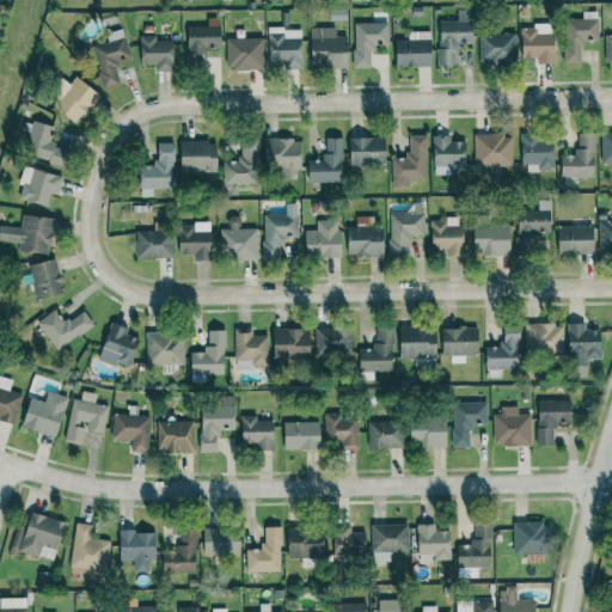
[(439,20),(438,66),(456,66),(457,43),(471,43),(471,11),(457,11),(457,22),(439,20)]
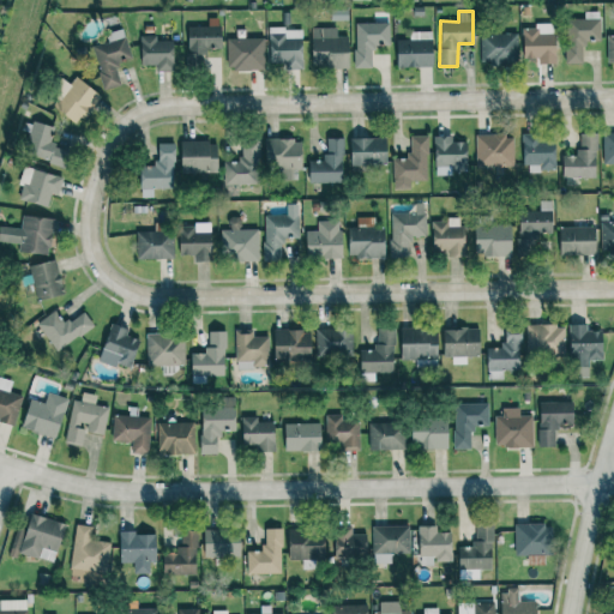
[(565,64),(583,64),(582,43),(601,43),(600,18),(564,19),(565,64)]
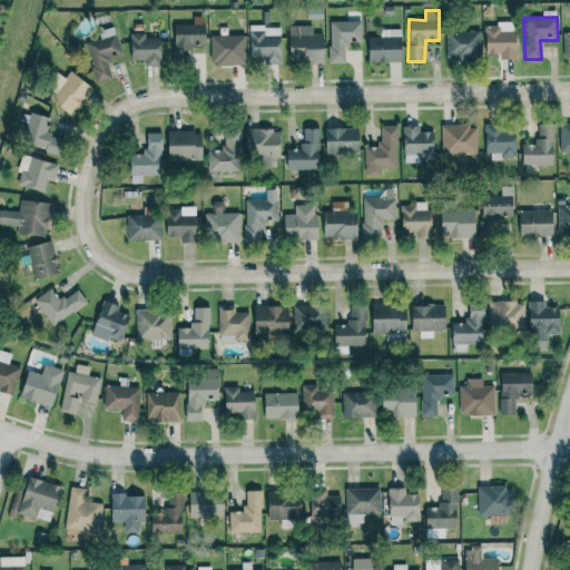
[(330,21),(330,64),(345,62),(345,42),(362,42),(361,21),(330,21)]
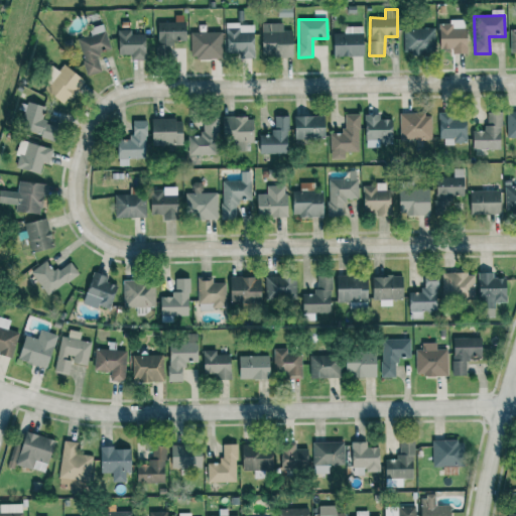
[(186,40),(185,21),(157,23),(158,44),(175,44),(175,41),(186,40)]
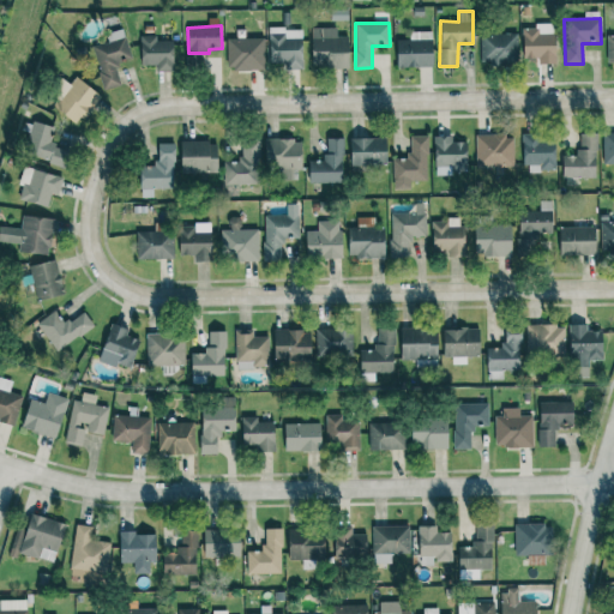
[(270,64),(284,64),(284,70),(302,70),(302,28),(269,29),(270,64)]
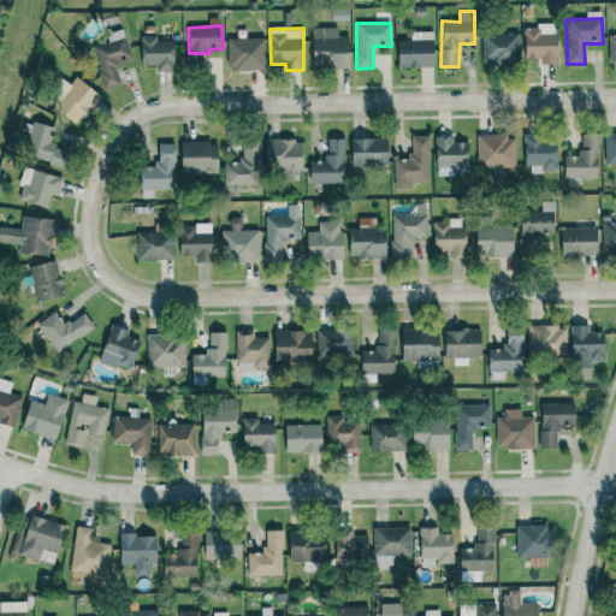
[(312,28),(313,67),(349,67),(349,36),(338,36),(337,28),(312,28)]
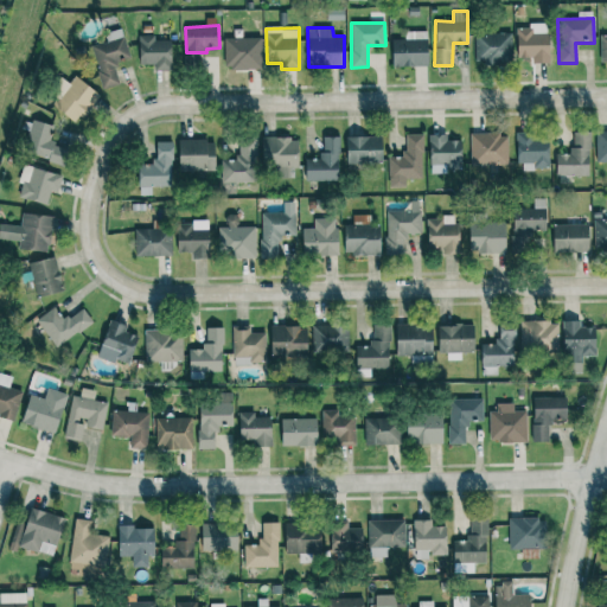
[(550,33),(531,33),(531,27),(517,29),(518,63),(550,62),(550,33)]
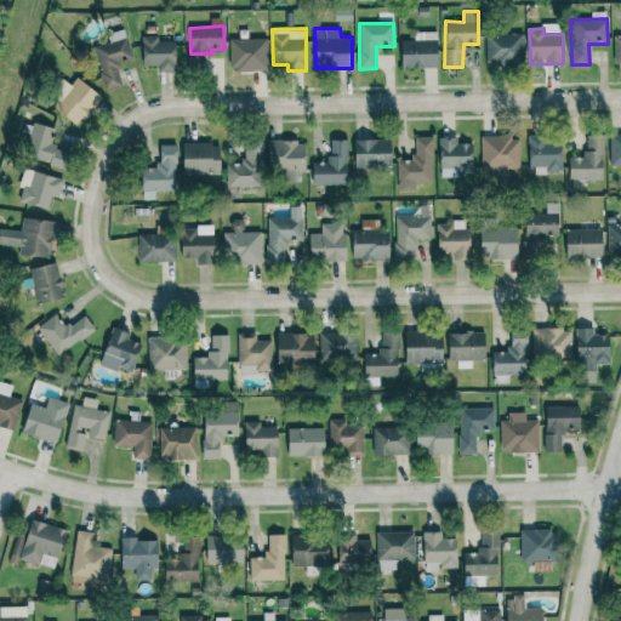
[(524,34),(486,34),(485,62),(523,63),(524,34)]
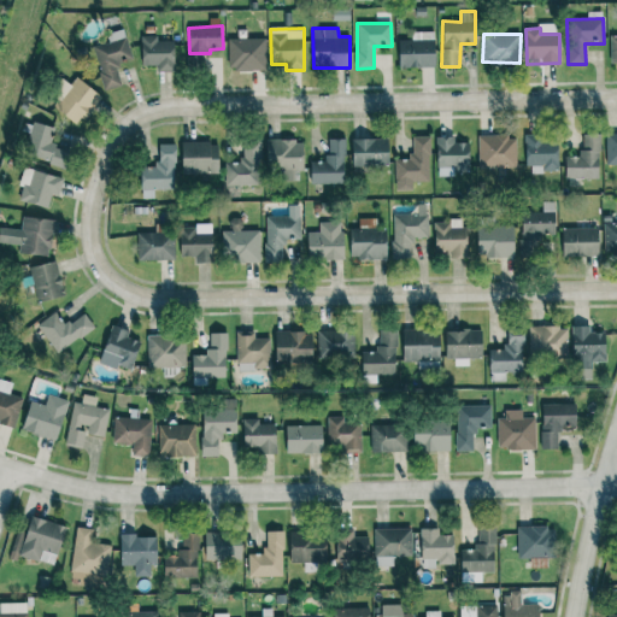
[(131,60),(124,35),(90,45),(105,92),(121,87),(115,65),(131,60)]
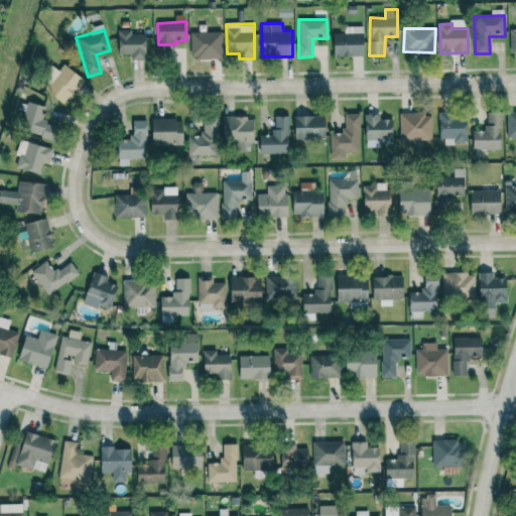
[(145,60),(145,34),(132,34),(132,30),(117,30),(118,55),(131,54),(131,60),(145,60)]
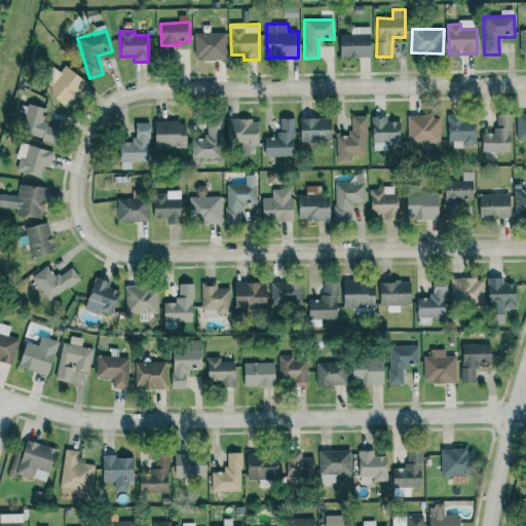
[(194,33),(194,59),(226,60),(226,33),(194,33)]
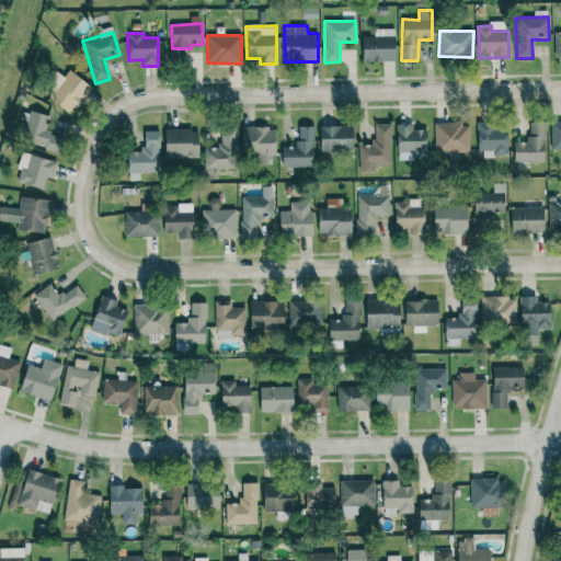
[(396,61),(395,36),(362,37),(363,61),(396,61)]
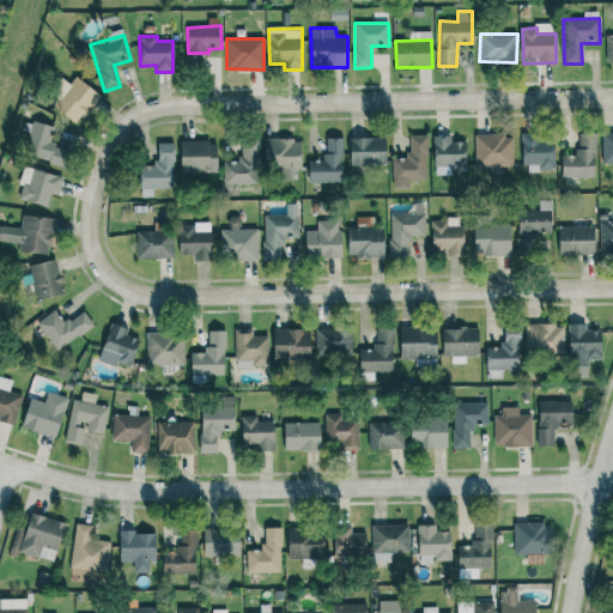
[(54,107),(77,125),(99,95),(76,77),(70,85),(64,80),(52,96),(58,101),(54,107)]
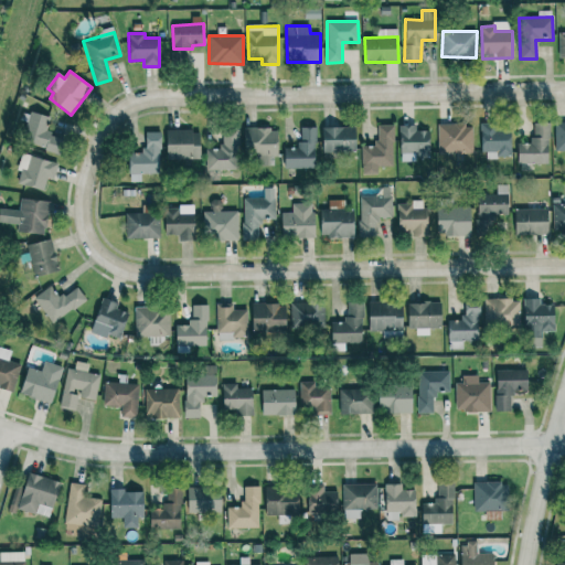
[(61,153),(65,137),(45,132),(50,117),(30,112),(21,142),(61,153)]
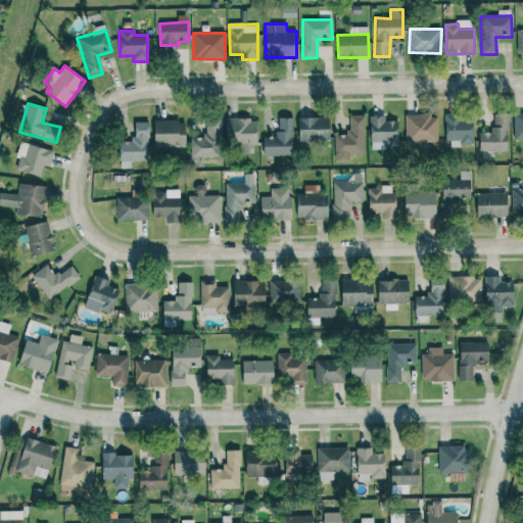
[(522,139),(522,112),(522,117),(514,117),(513,139),(522,139)]
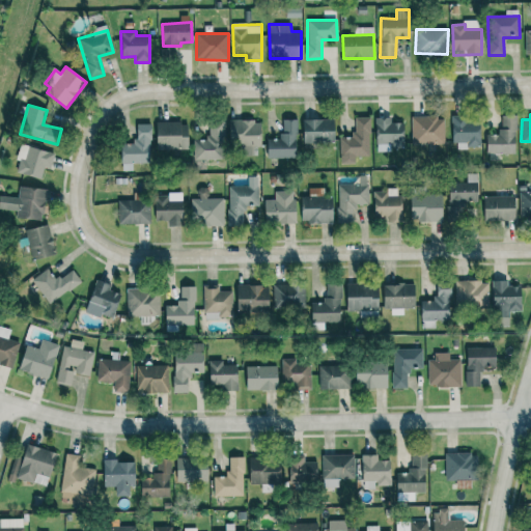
[(486,135),(486,155),(516,154),(515,115),(500,116),(500,135),(486,135)]
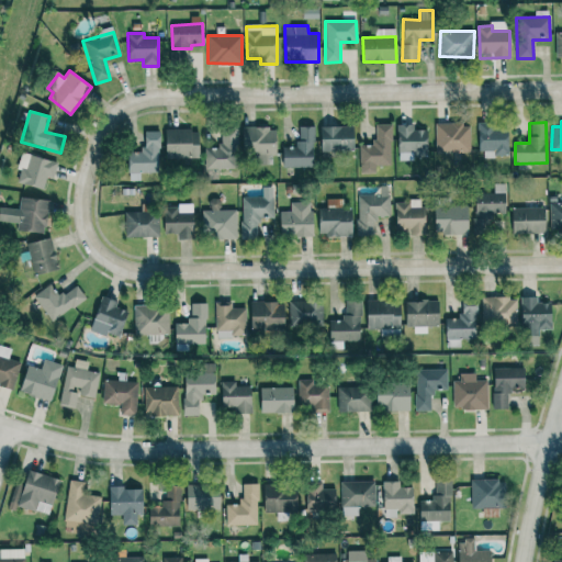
[(470,152),(470,123),(435,124),(436,153),(470,152)]
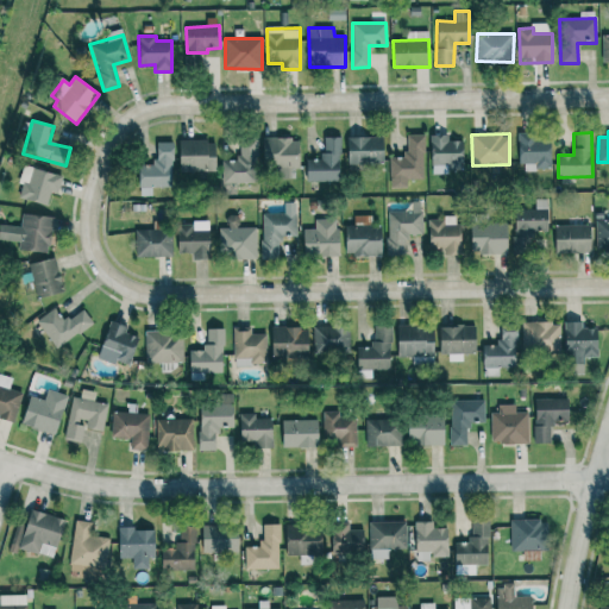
[(424,135),(406,135),(407,157),(389,157),(390,188),(407,187),(407,179),(425,179),(424,135)]
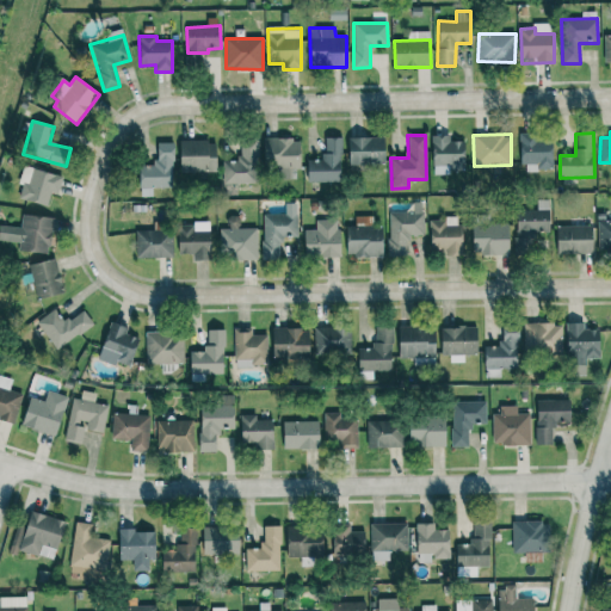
[(464,167),(464,141),(450,141),(450,135),(432,136),(433,174),(451,174),(450,167),(464,167)]
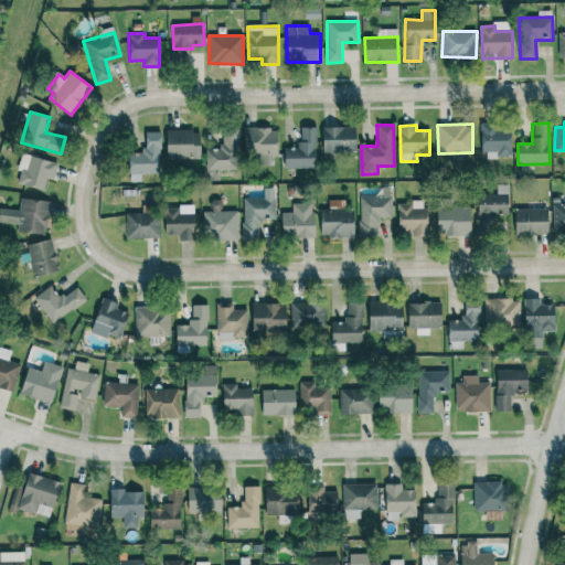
[(482,158),(511,157),(510,125),(481,126),(482,158)]
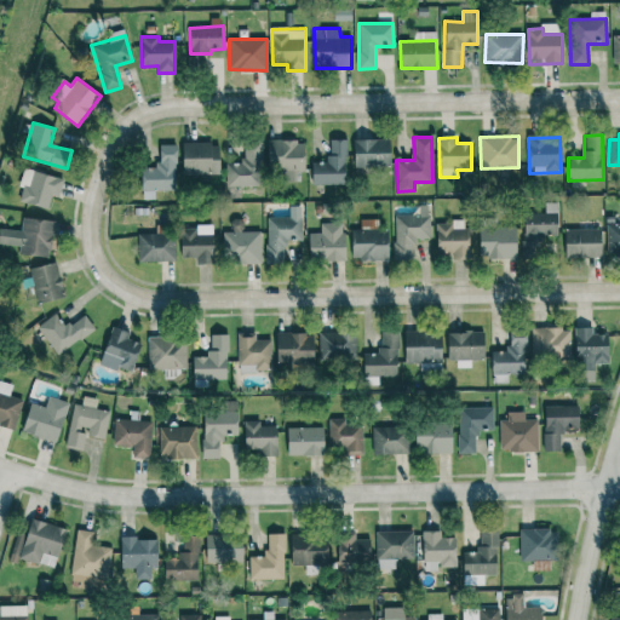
[(346,139),(329,139),(329,162),(311,161),(311,185),(346,185),(346,139)]
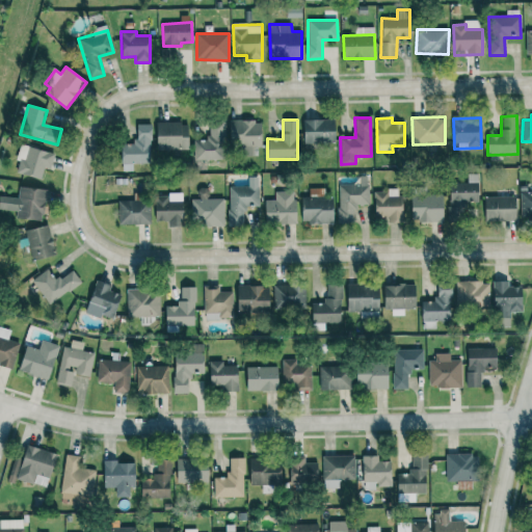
[(303,121),(303,143),(335,143),(335,120),(303,121)]
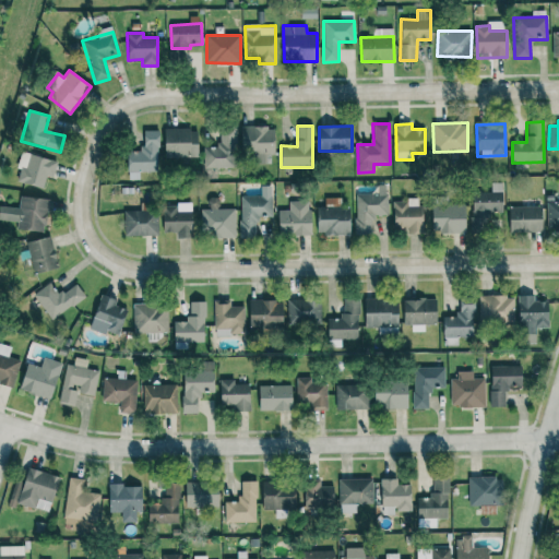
[(274,154),(274,127),(241,128),(241,155),(274,154)]
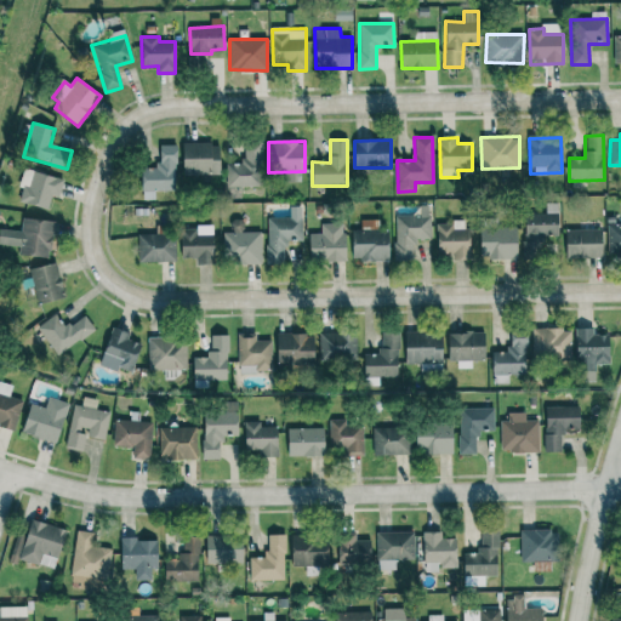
[(220,164),(218,143),(182,143),(182,175),(214,175),(214,164),(220,164)]
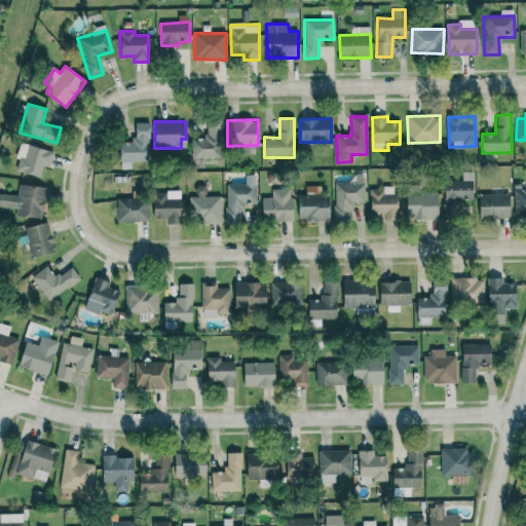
[(149,161),(149,122),(134,123),(134,142),(120,142),(120,170),(130,168),(130,161),(149,161)]
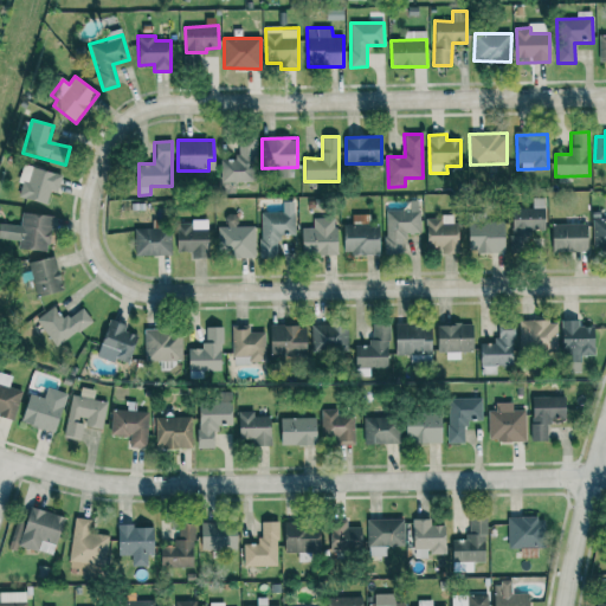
[(220,160),(221,182),(251,181),(250,154),(236,154),(236,159),(220,160)]
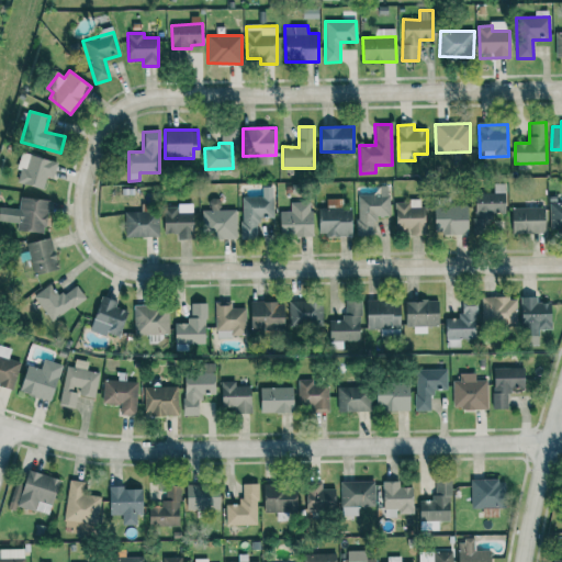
[(17,182),(48,191),(56,163),(22,153),(18,169),(21,170),(17,182)]
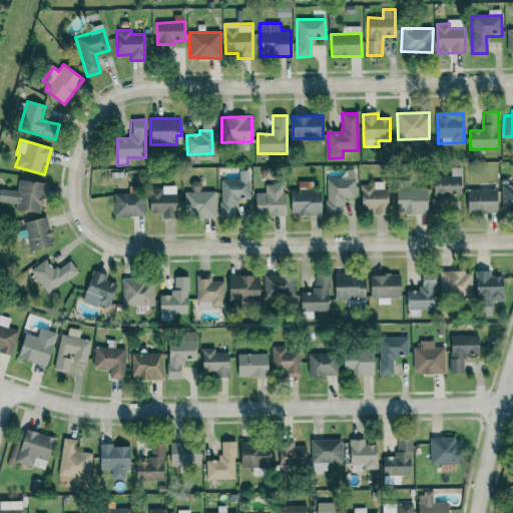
[(461,196),(461,167),(451,167),(451,176),(434,176),(434,197),(461,196)]
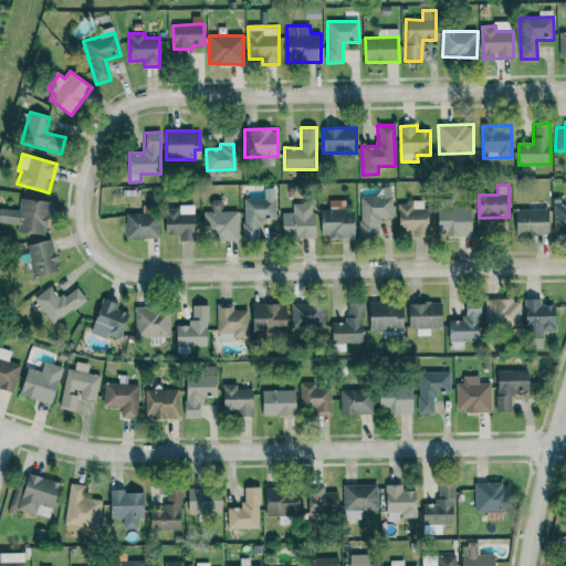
[(243,198),(243,240),(260,241),(260,219),(275,220),(275,188),(263,188),(263,199),(243,198)]
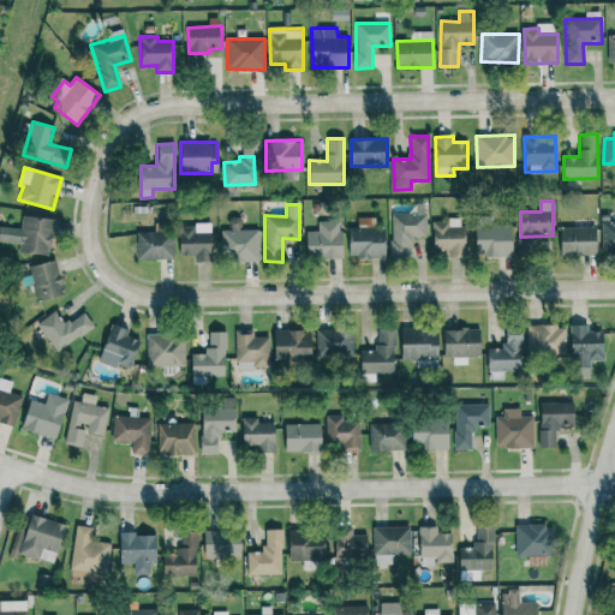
[(427,237),(427,214),(392,214),(390,257),(410,258),(410,237),(427,237)]
